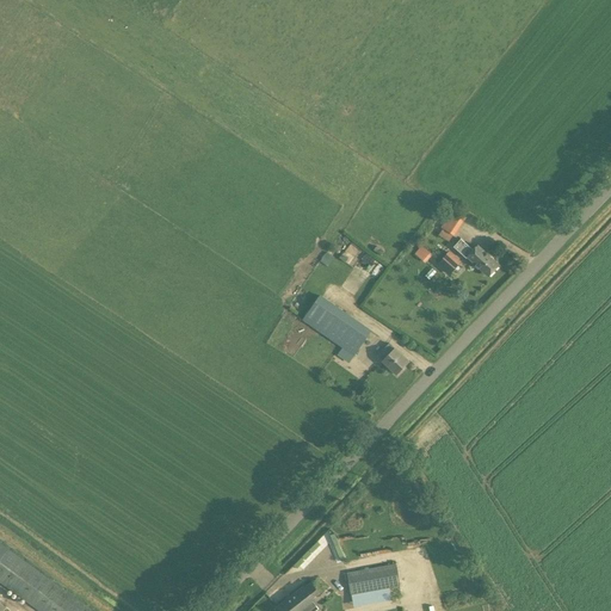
[(455,236),(467,217),(456,210),(446,224),(443,229),(455,236)]
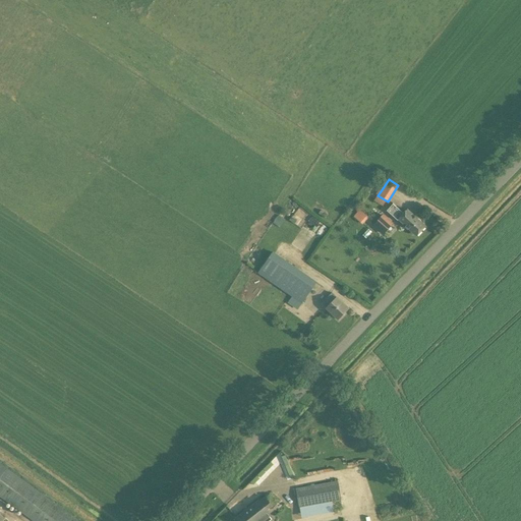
[(397,219),(398,220),(416,236),(425,227),(415,217),(407,210),(404,214),(393,204),(387,212),(396,220),(397,219)]
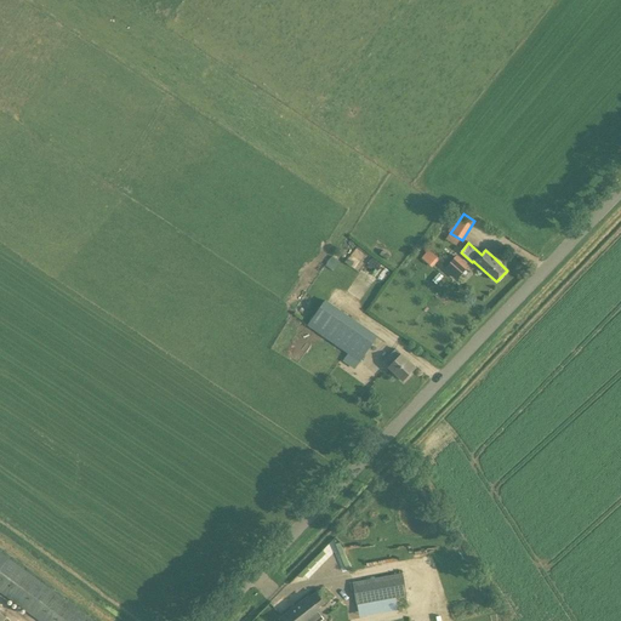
[(433,267),(440,258),(431,249),(423,257),(433,267)]
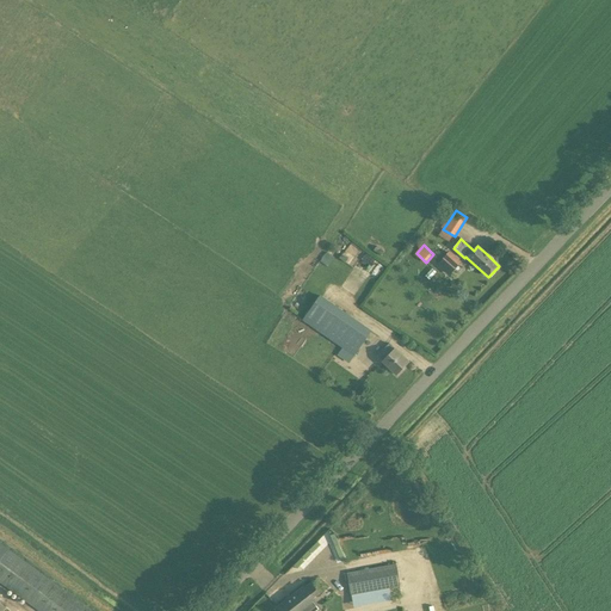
[(460,264),(448,253),(438,265),(449,275),(460,264)]
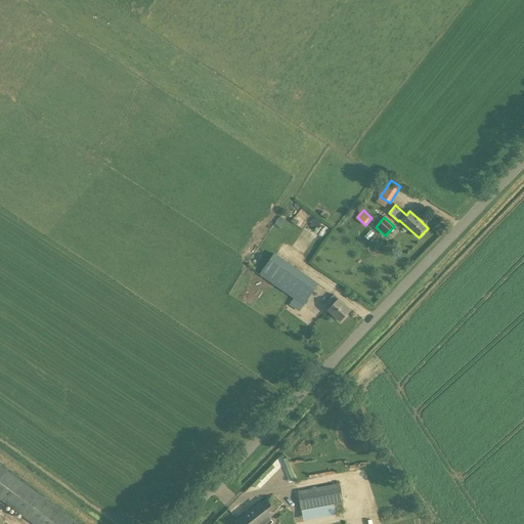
[(274,254),(260,275),(292,298),(304,306),(318,285),(274,254)]
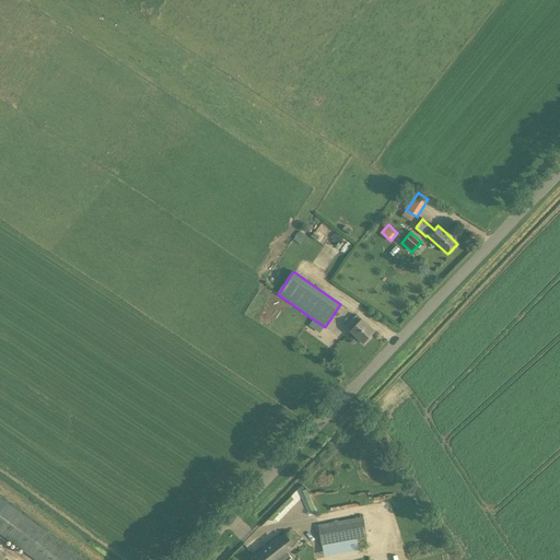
[(375,331),(362,319),(357,314),(345,326),(351,331),(363,345),(375,331)]
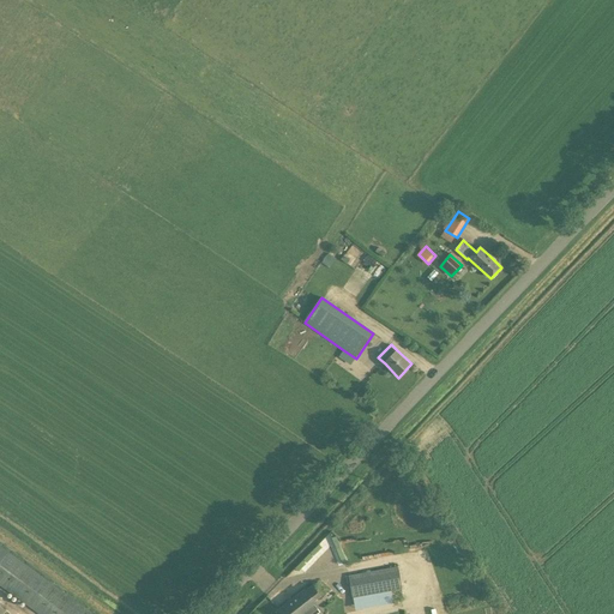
[(94,613),(0,546),(0,585),(38,613),(94,613)]
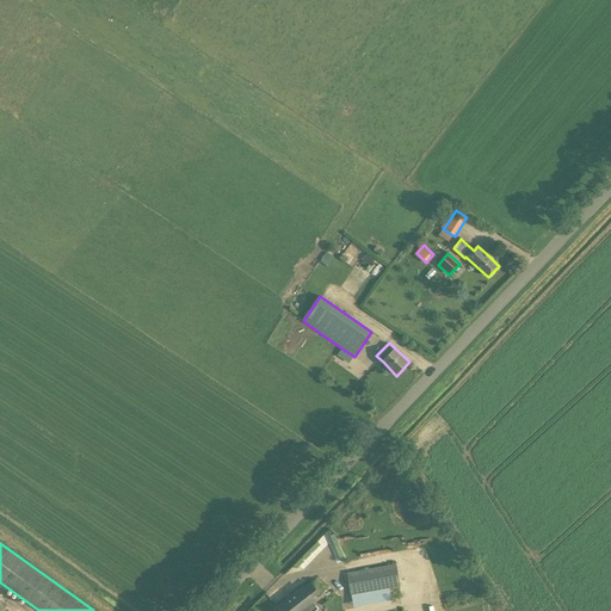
[(396,566),(347,574),(351,596),(400,586),(396,566)]
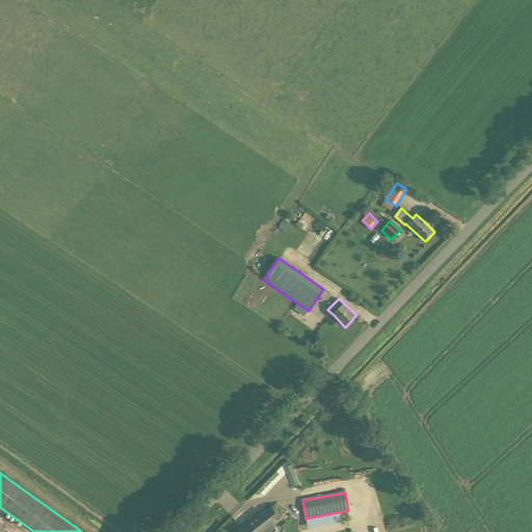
[(270,506),(264,511),(241,529),(243,531),(276,531),(278,531),(271,522),(277,516),(270,506)]
